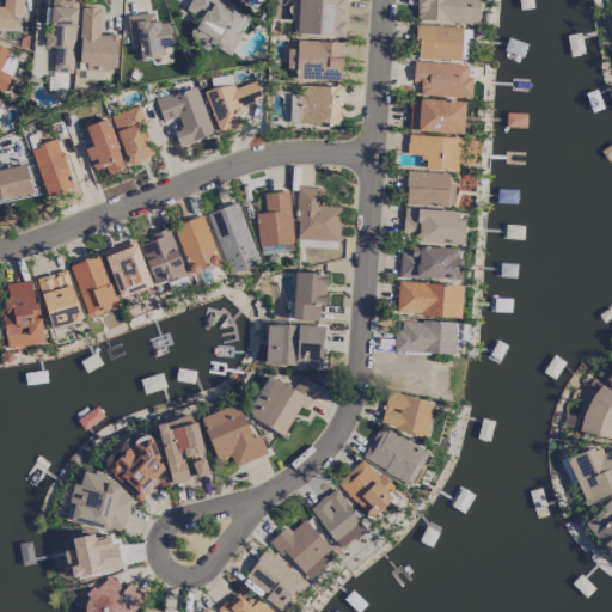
[(0,28),(18,29),(19,16),(22,16),(22,0),(2,0),(2,6),(0,6),(0,28)]
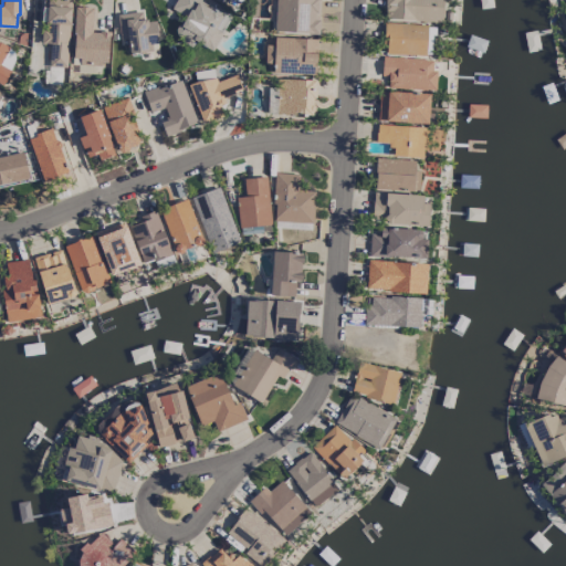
[(67,67),(70,0),(43,0),(42,43),(50,44),(49,66),(67,67)]
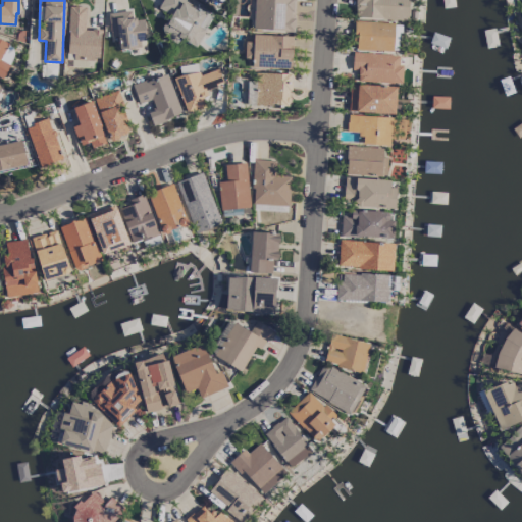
[(212,13),(186,0),(161,0),(158,8),(169,13),(161,31),(196,48),(212,13)]
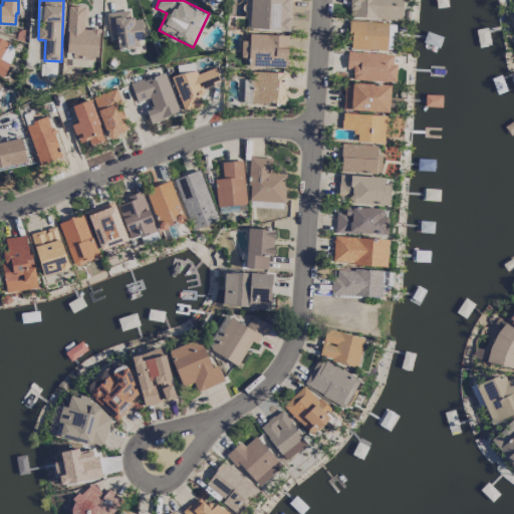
[(249,0),(249,28),(289,29),(289,0),(249,0)]
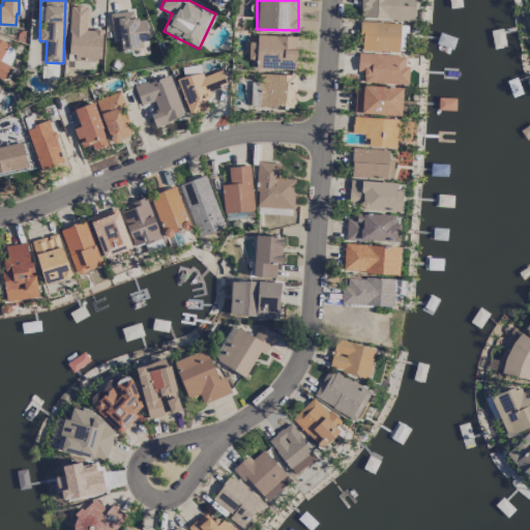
[(414,0),(359,0),(360,19),(414,20),(414,0)]
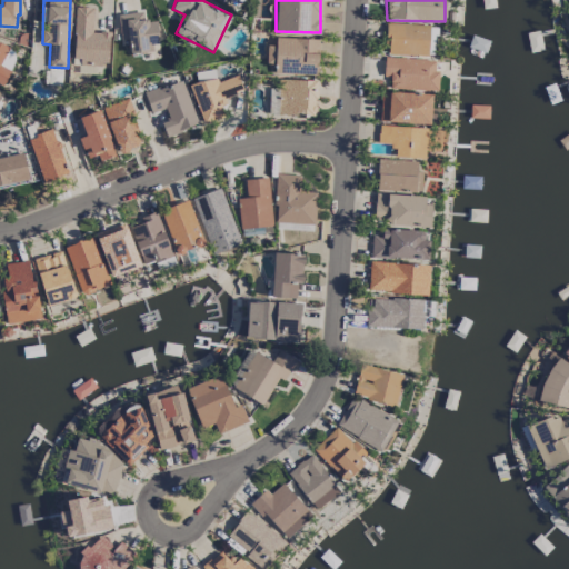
[(92,7),(75,7),(73,62),(108,63),(109,32),(92,31),(92,7)]
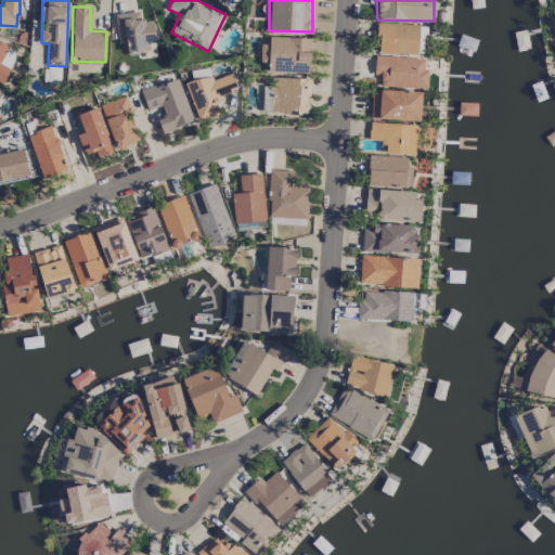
[(115,13),(117,38),(125,37),(127,52),(154,50),(151,21),(141,21),(140,11),(115,13)]
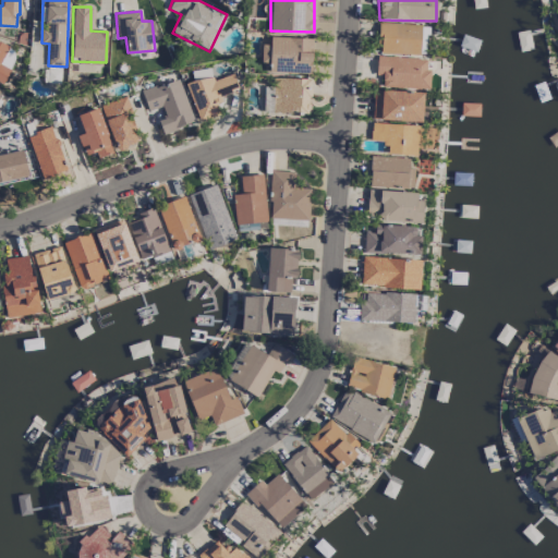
[(420,55),(421,24),(378,22),(377,52),(420,55)]
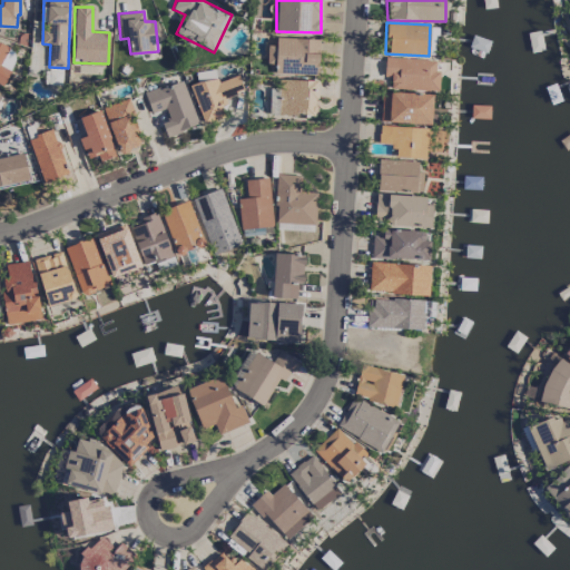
[(266,64),(275,64),(274,74),(317,75),(318,38),(276,37),(275,45),(267,45),(266,64)]
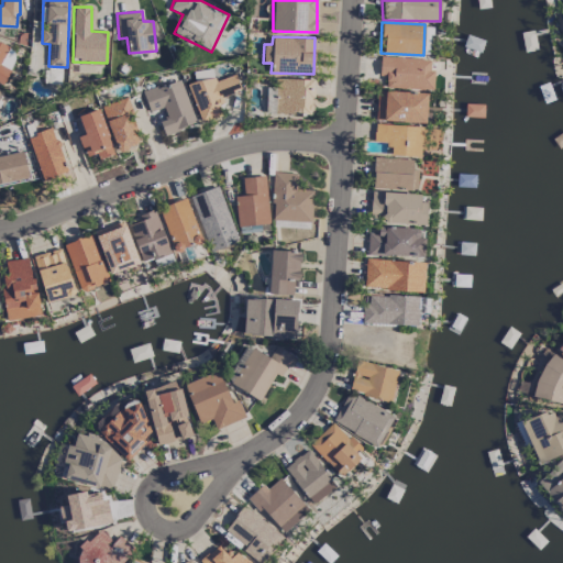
[(0,83),(3,85),(10,69),(0,64),(0,62),(8,46),(0,42),(0,83)]
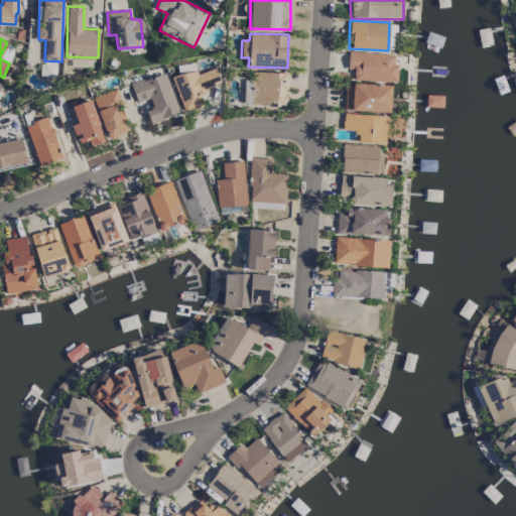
[(9,61),(15,47),(7,43),(1,58),(9,61)]
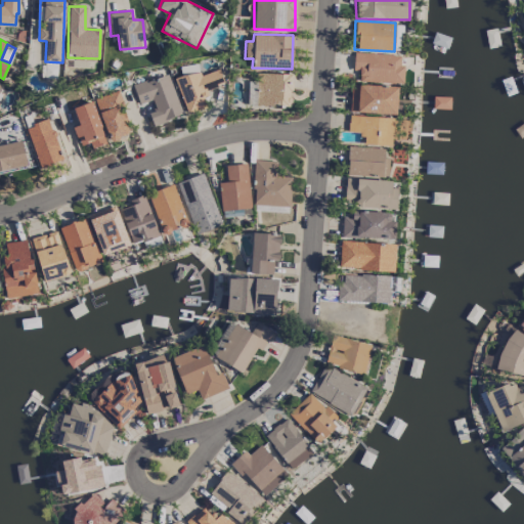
[(359,81),(402,83),(403,64),(399,64),(399,54),(353,52),(352,70),(359,70),(359,81)]
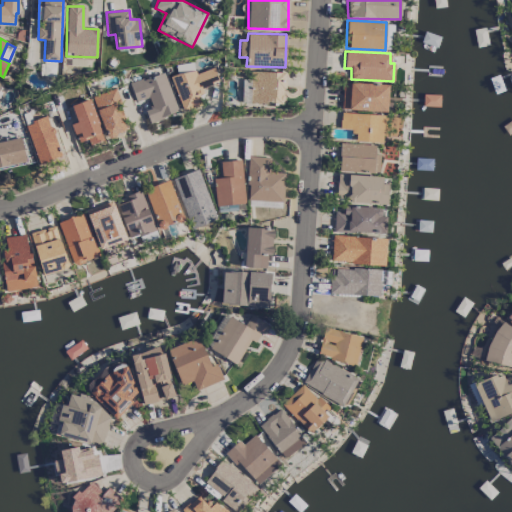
[(181,110),(200,105),(195,90),(219,83),(214,67),(196,73),(195,69),(171,76),(181,110)]
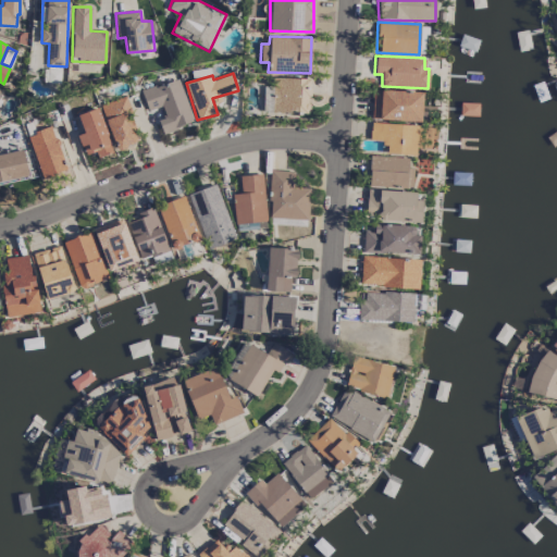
[(148,110),(161,106),(165,116),(158,120),(162,133),(194,122),(178,77),(140,90),(148,110)]
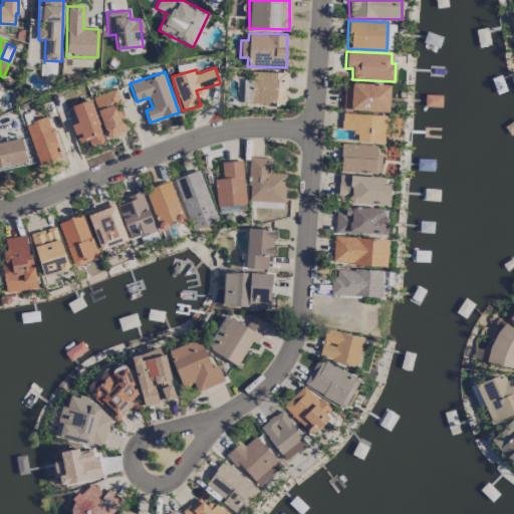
[(284,72),(252,71),(251,79),(243,79),(242,102),(283,103),(284,72)]
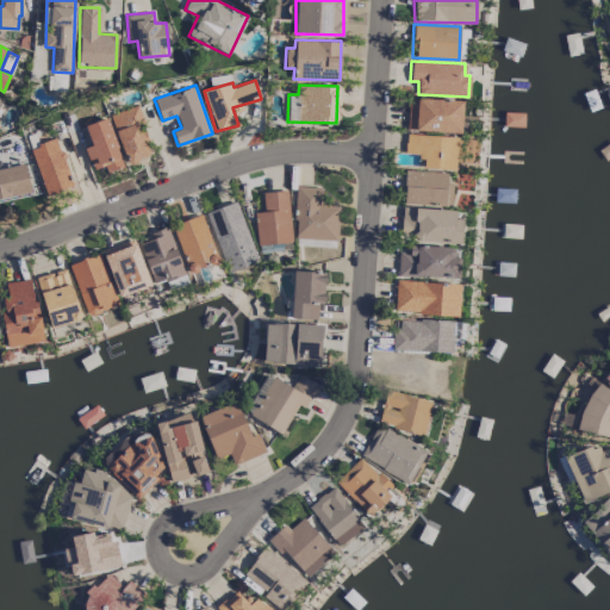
[(461,132),(461,100),(409,98),(408,131),(461,132)]
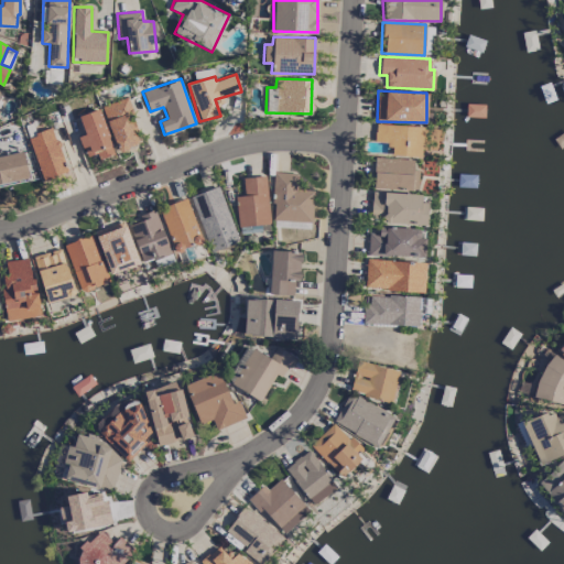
[(102,105),(117,152),(140,145),(130,115),(132,114),(128,97),(102,105)]
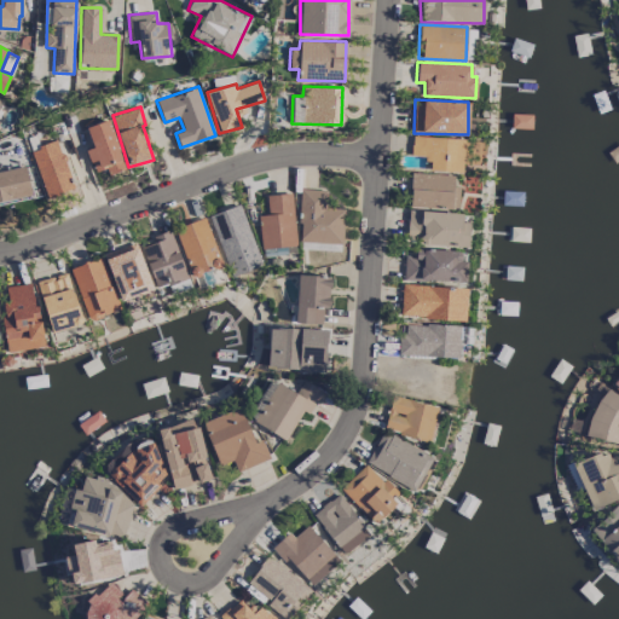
[(93,146),(86,150),(94,172),(105,168),(108,175),(126,168),(108,119),(86,127),(93,146)]
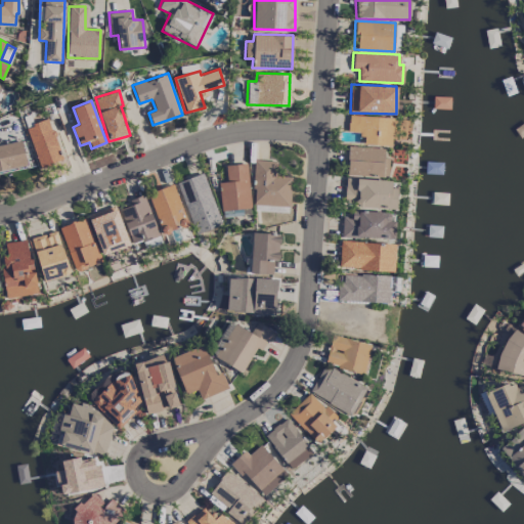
[(392,117),(348,116),(348,133),(364,133),(363,144),(391,145),(392,117)]
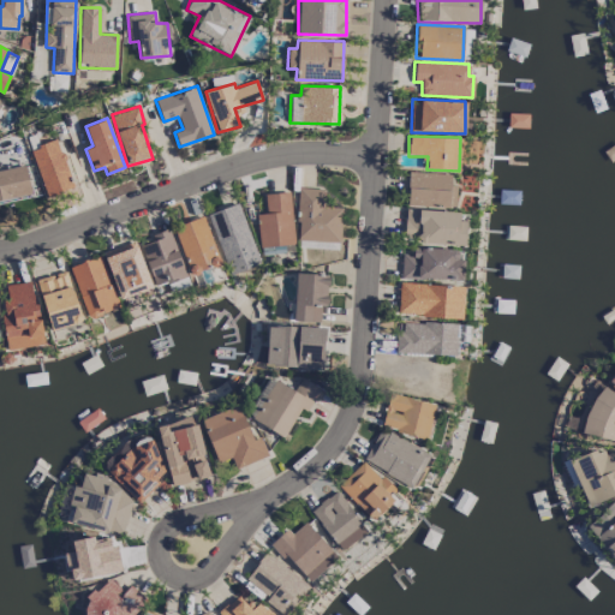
[(73,187),(57,139),(30,148),(46,197),(73,187)]
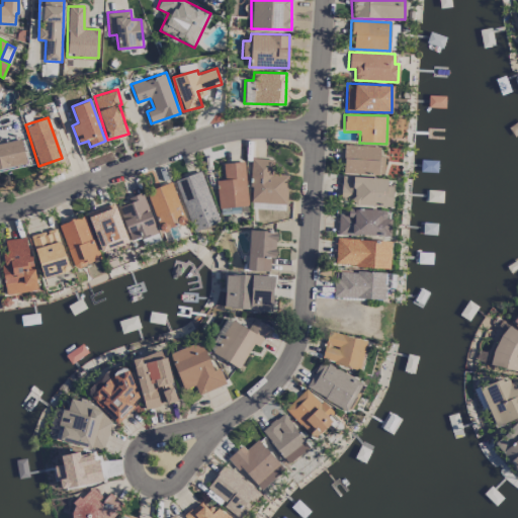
[(0,143),(0,170),(27,164),(21,139),(0,143)]
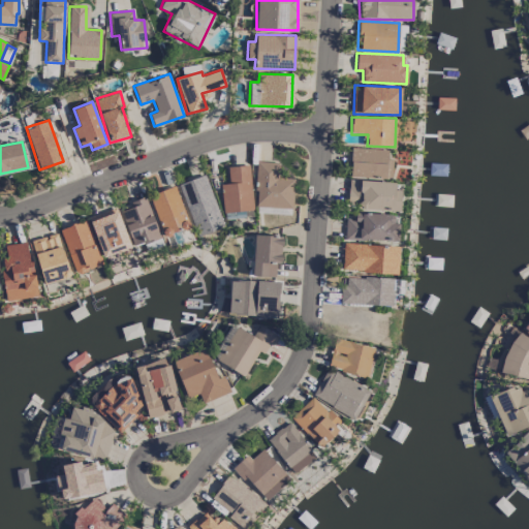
[(392,159),(387,159),(387,149),(351,148),(350,177),(392,178),(392,159)]
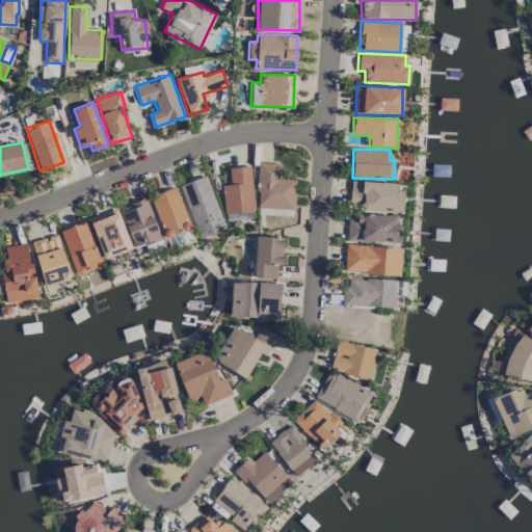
[(257,208),(294,209),(295,179),(280,179),(280,163),(259,162),(257,208)]
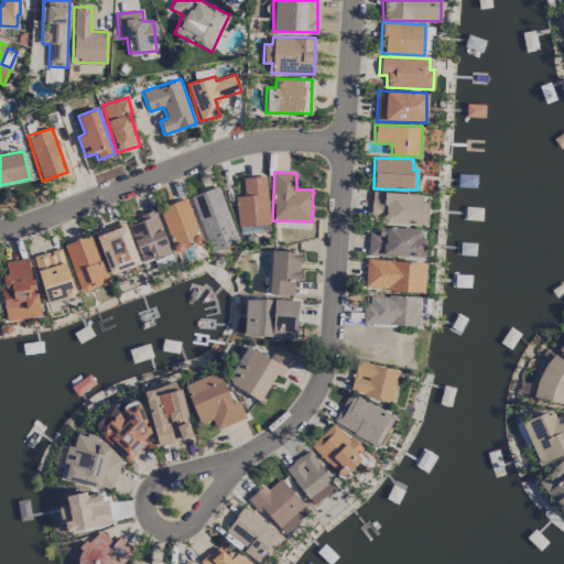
[(238,227),(271,224),(266,175),(242,177),(245,195),(235,196),(238,227)]
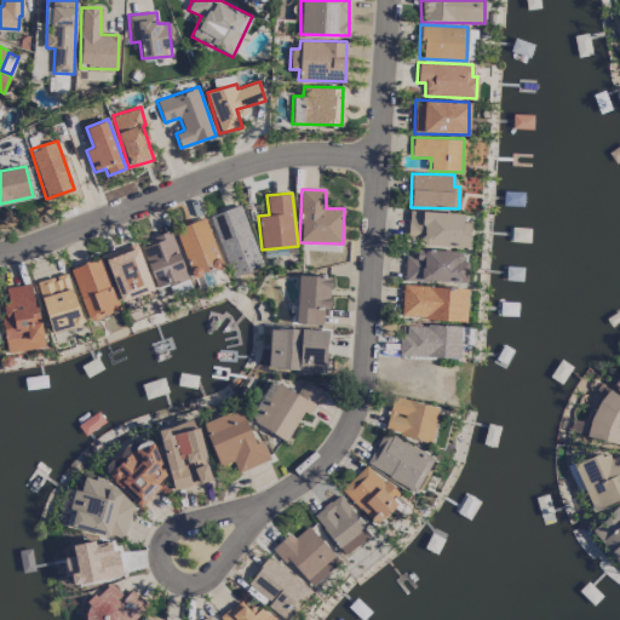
[(208,216),(230,276),(262,265),(240,204),(208,216)]
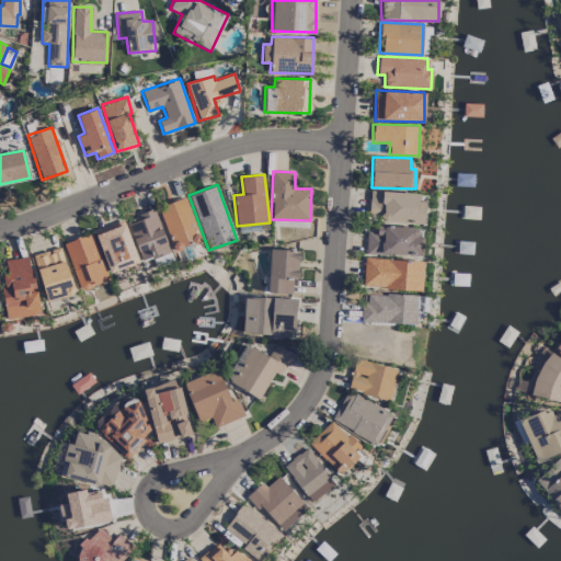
[(419,193),(369,191),(368,220),(424,222),(424,201),(419,201),(419,193)]
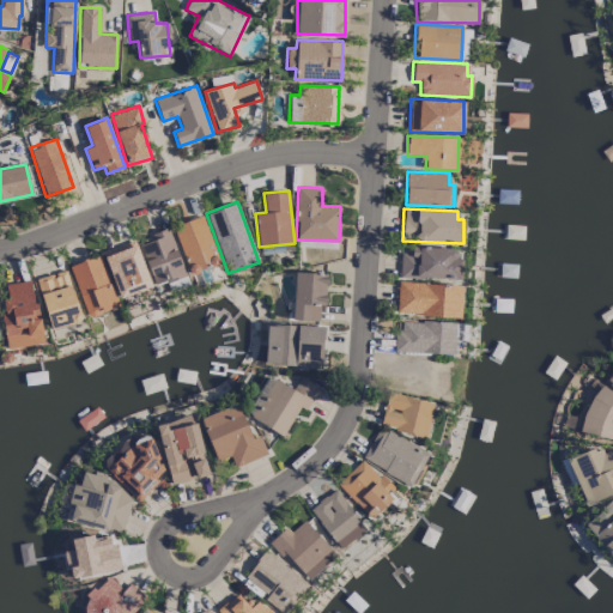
[(173,225),(189,274),(219,263),(202,216),(173,225)]
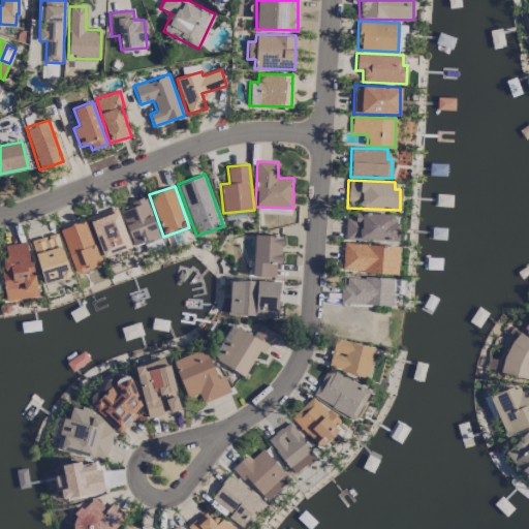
[(132,246),(159,238),(147,196),(129,201),(131,207),(121,210),(132,246)]
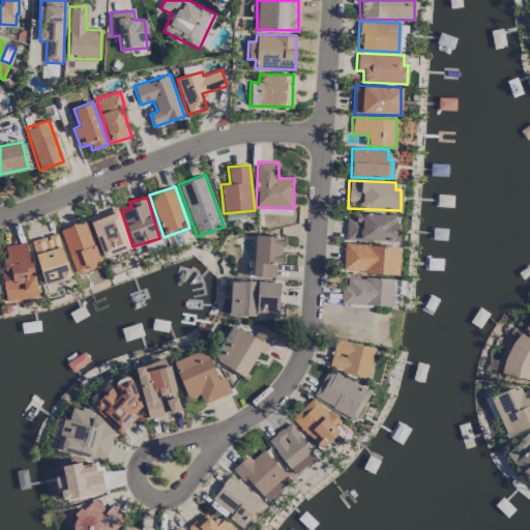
[(88,218),(104,257),(130,246),(116,207),(88,218)]
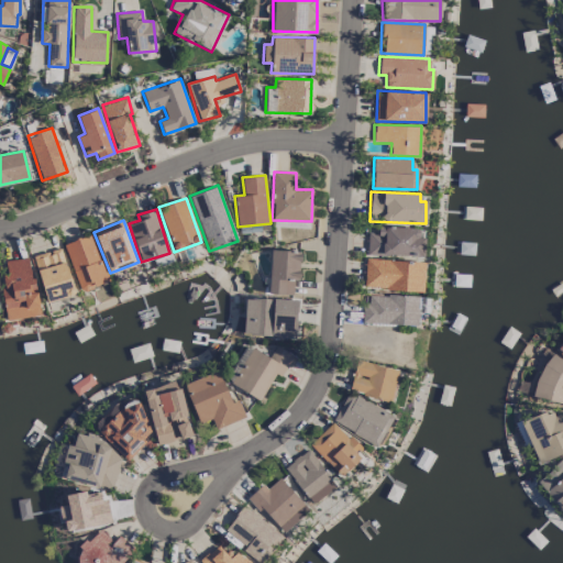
[(366,254),(423,256),(424,236),(418,236),(419,228),(378,227),(377,232),(367,232),(366,254)]
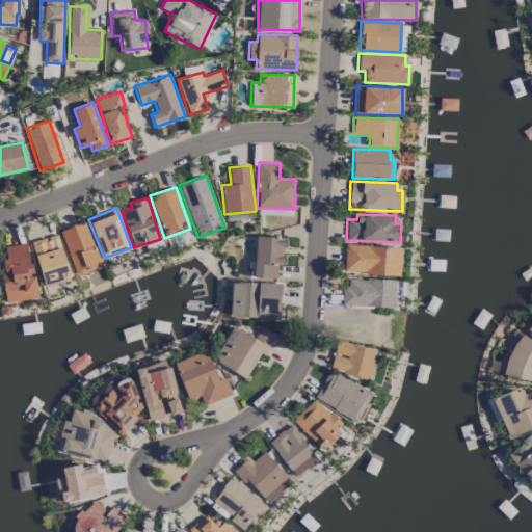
[(59,231),(77,275),(103,266),(86,220),(59,231)]
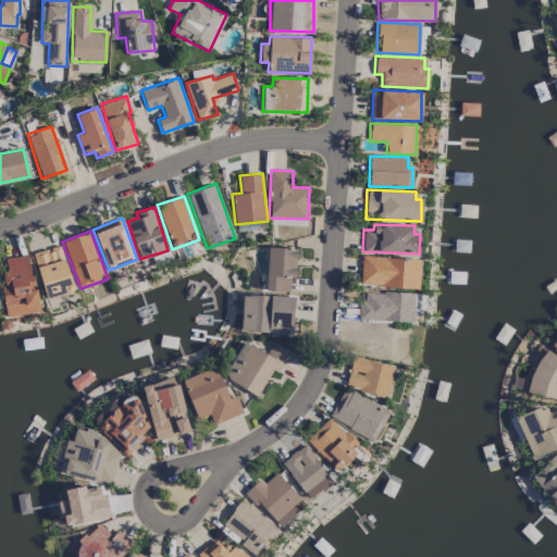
[(45,298),(73,292),(62,246),(34,251),(45,298)]
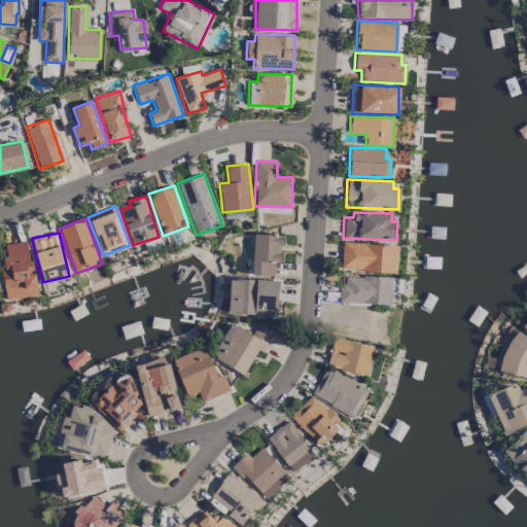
[(281,235),(252,234),(251,275),(274,276),(274,261),(280,261),(281,235)]
